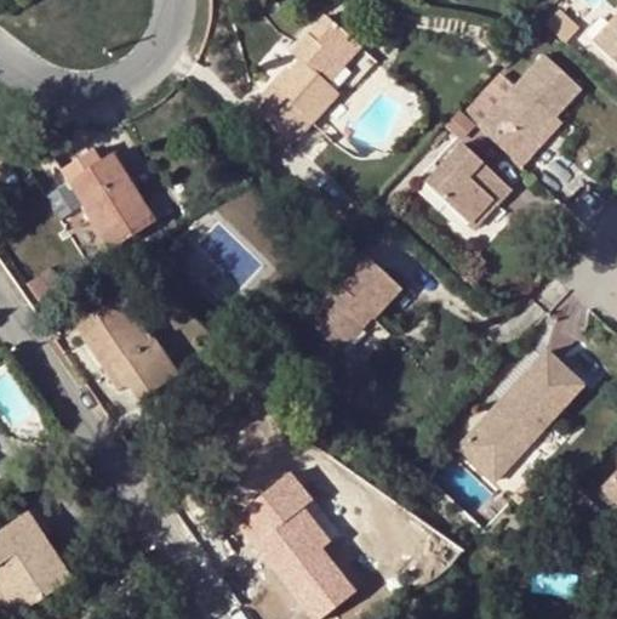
[(616,11),(592,39),(616,63),(616,11)]
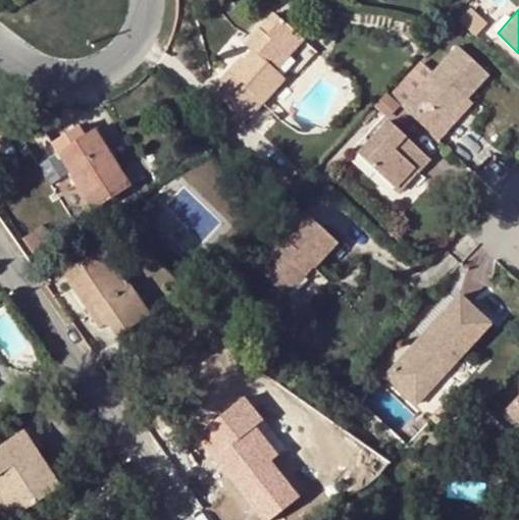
[(214,88),(248,119),(287,78),(277,69),(290,56),(284,51),(300,36),(274,12),(247,43),(254,49),(244,59),(243,58),(214,88)]
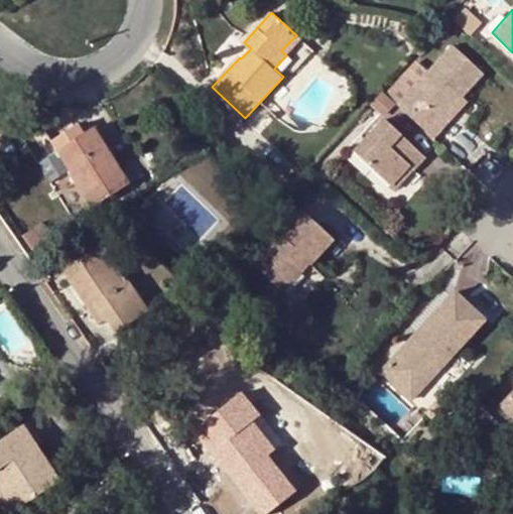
[(286,55),(301,40),(296,35),(281,50),(286,55)]
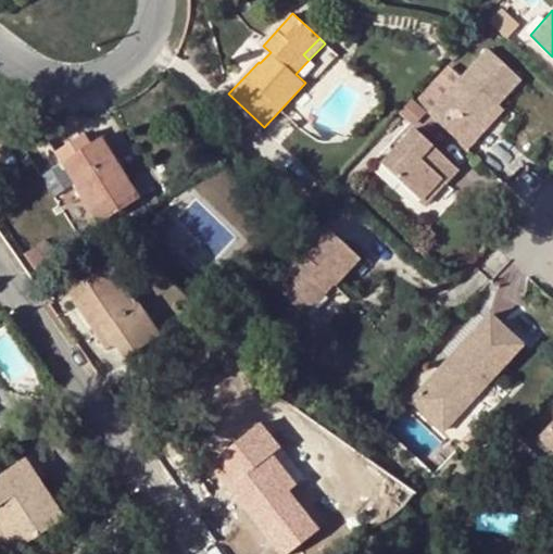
[(271,52),(263,46),(253,57),(259,62),(260,63),(271,52)]
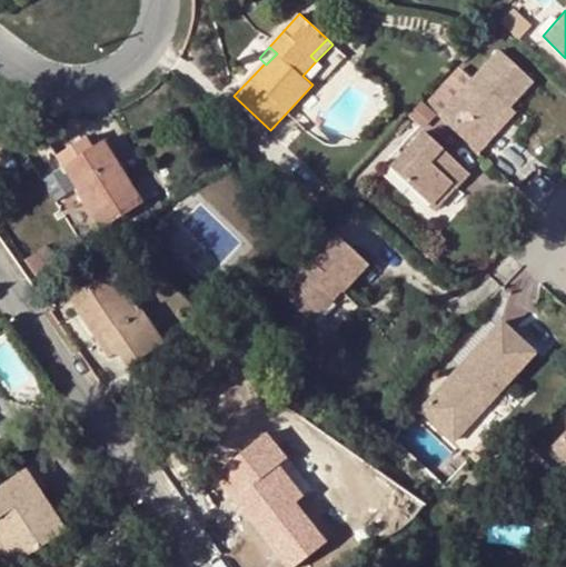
[(500,49),(439,115),(479,152),(493,139),(484,130),(507,107),(532,80),(500,49)]
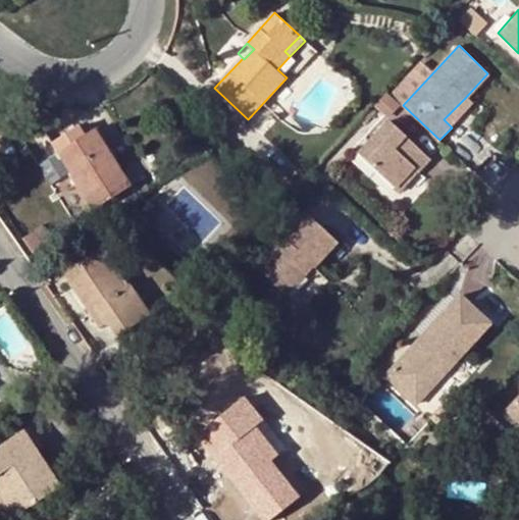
[(444,119),(452,127),(473,105),(465,98),(444,119)]
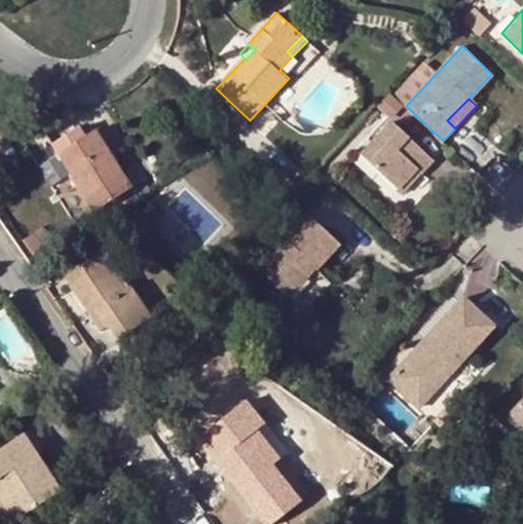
[(391,121),(362,154),(404,194),(435,162),(391,121)]
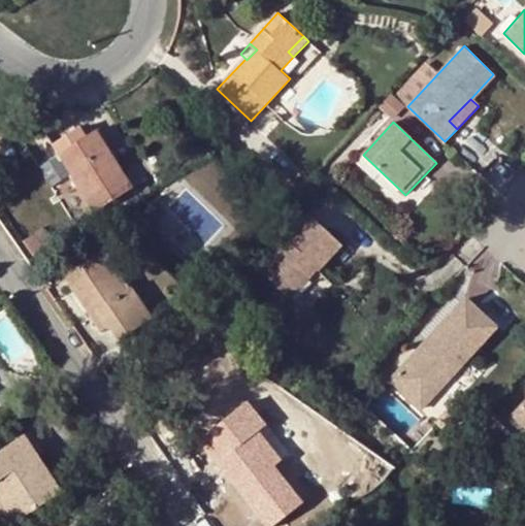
[(62,154),(60,155),(73,176),(96,212),(133,188),(97,131),(62,154)]
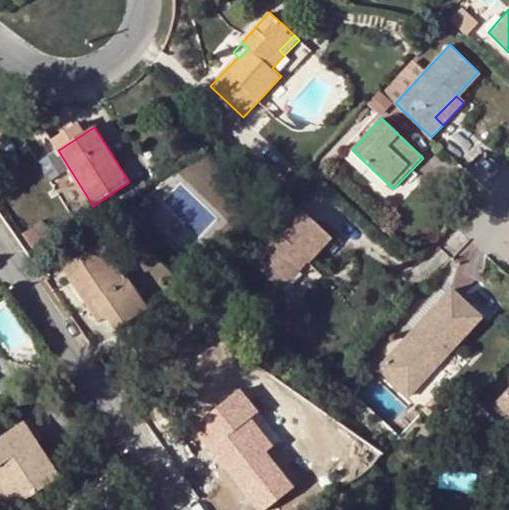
[(60,149),(52,135),(31,149),(53,182),(71,171),(58,150),(60,149)]
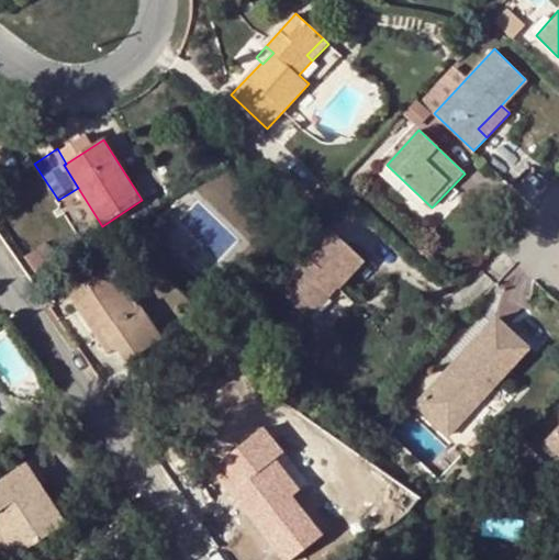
[(330,227),(276,287),(304,313),(333,282),(338,287),(339,288),(365,260),(330,227)]
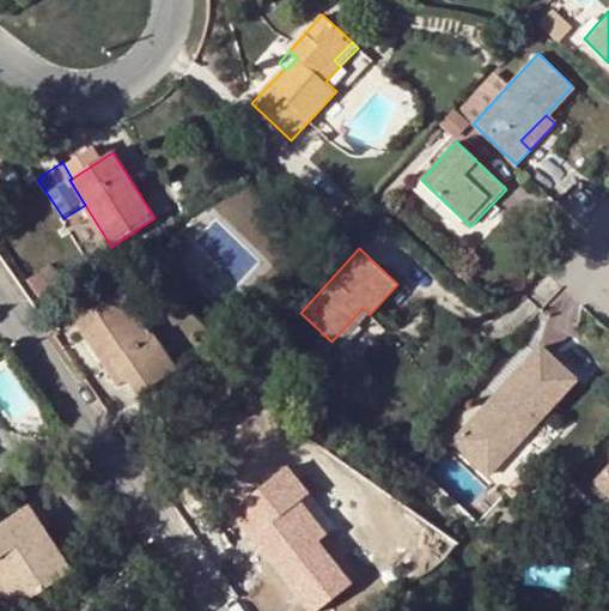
[(65,280),(53,262),(30,278),(41,295),(65,280)]
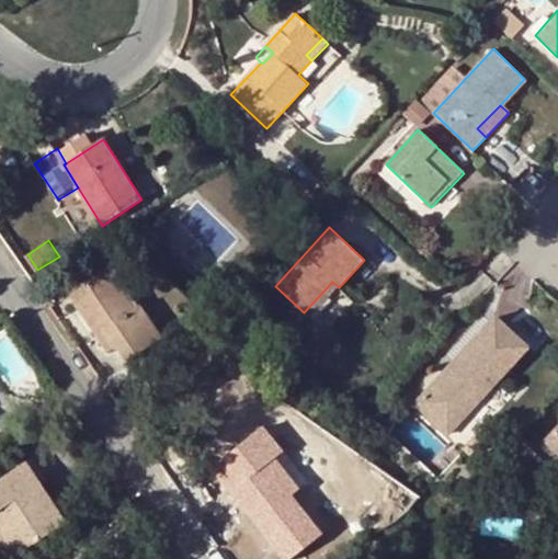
[(68,292),(97,333),(104,329),(116,346),(126,361),(161,339),(138,306),(134,309),(122,291),(120,293),(103,270),(68,292)]
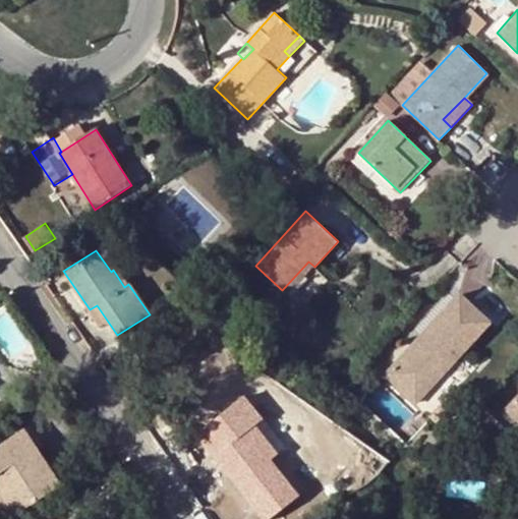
[(282,290),(287,294),(313,266),(308,262),(282,290)]
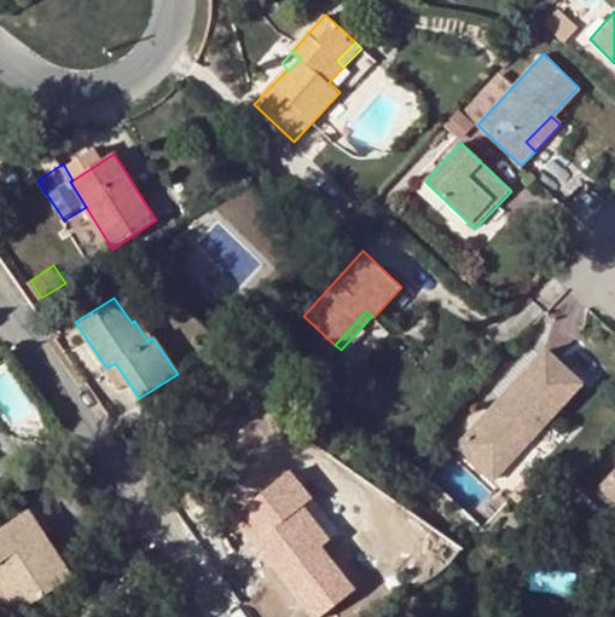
[(502,398),(539,431),(581,385),(545,351),(502,398)]
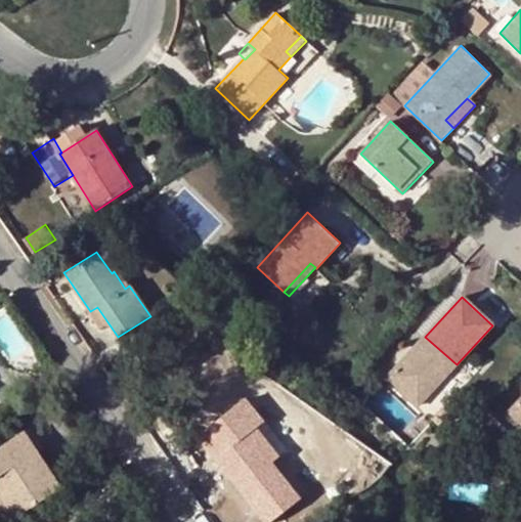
[(97,307),(90,311),(101,329),(109,323),(97,307)]
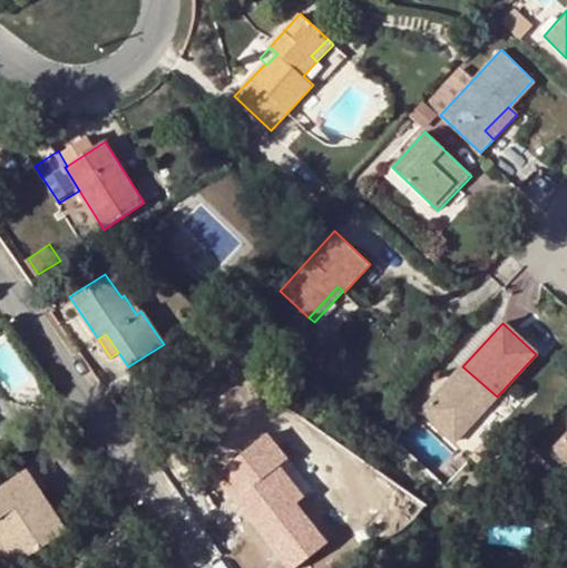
[(461,434),(497,397),(462,366),(428,404),(461,434)]
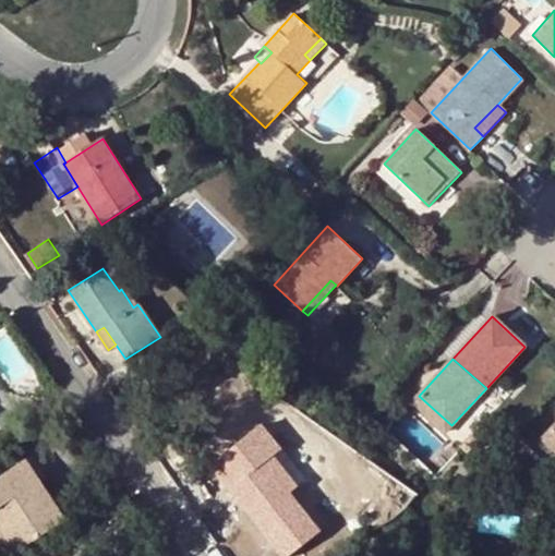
[(445,432),(451,425),(419,396),(413,401),(445,432)]
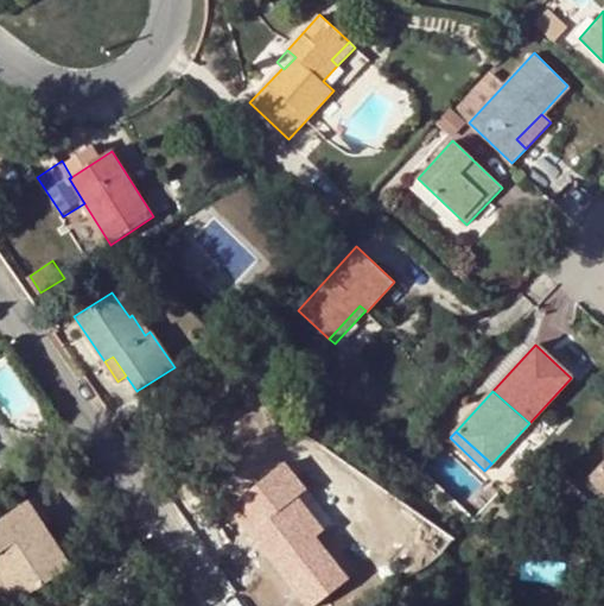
[(603,465),(593,477),(603,485),(603,465)]
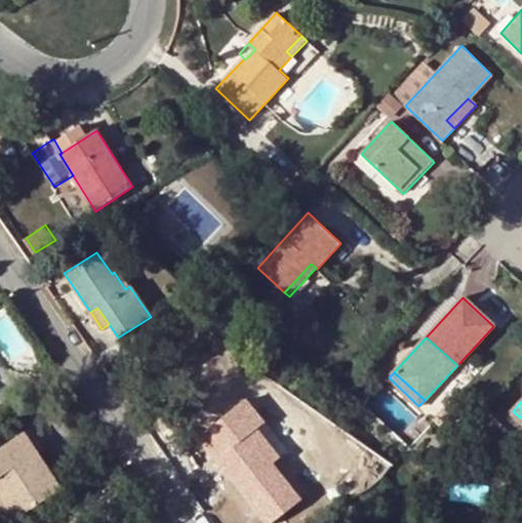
[(512,411),(521,420),(521,418),(513,411),(512,411)]
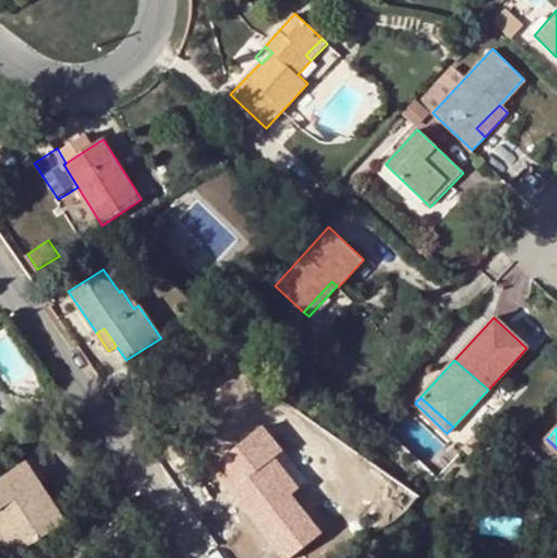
[(255,451),(222,476),(232,489),(241,483),(251,496),(264,514),(256,520),(285,557),(287,557),(320,535),(301,511),(293,515),(282,501),(298,490),(274,458),(265,464),(255,451)]
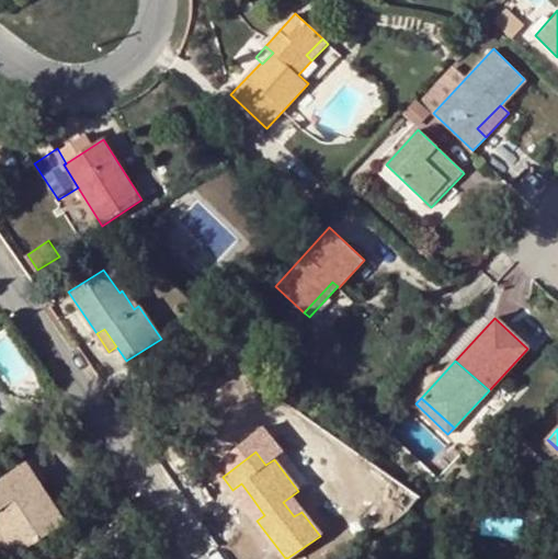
[(25,461),(0,478),(0,533),(15,556),(66,521),(25,461)]
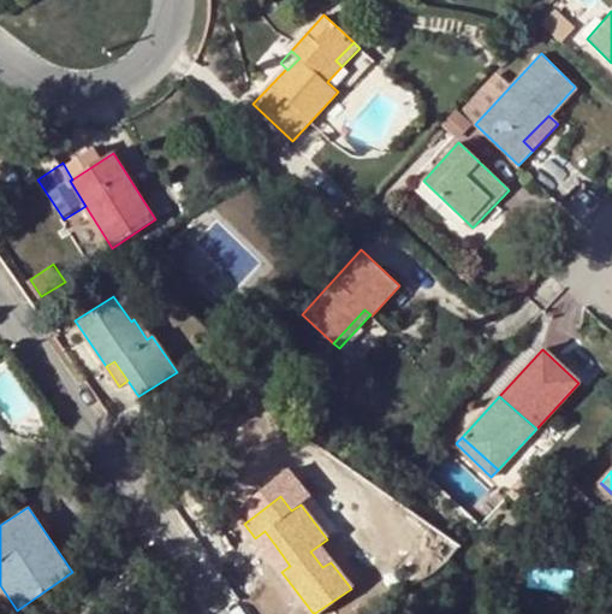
[(290,566),(275,545),(266,553),(281,572),(290,566)]
